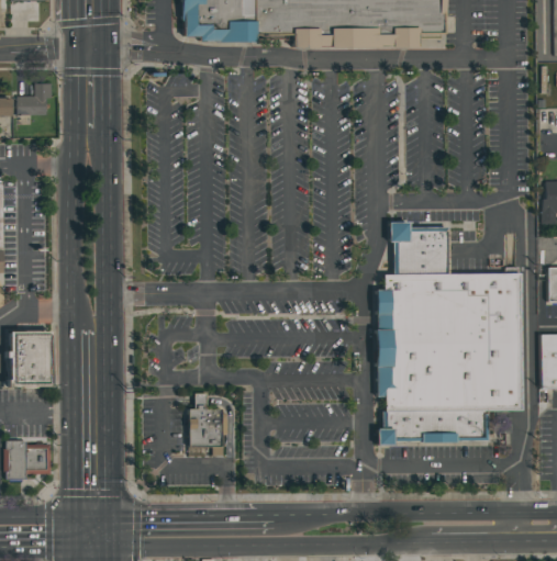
[(448,0),(448,35),(425,35),(425,48),(387,48),(387,53),(332,53),(332,48),(297,48),(297,33),(258,33),(258,42),(203,41),(203,34),(189,34),(189,0),(448,0)]
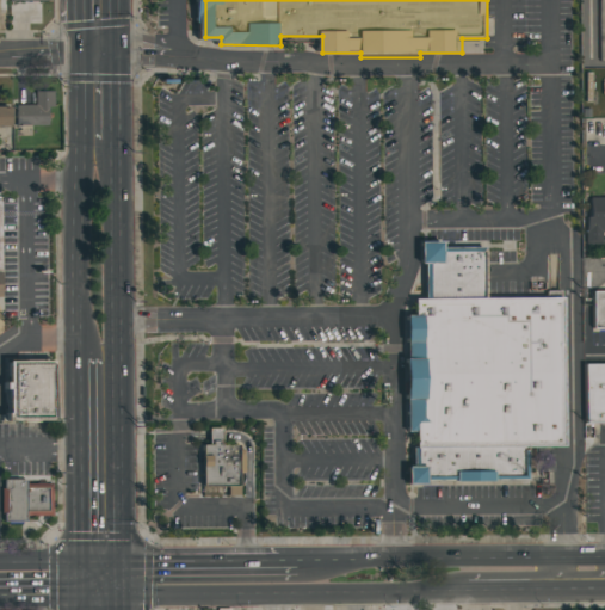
[(54,124),(54,105),(59,106),(59,91),(41,90),(41,104),(20,104),(20,124),(54,124)]
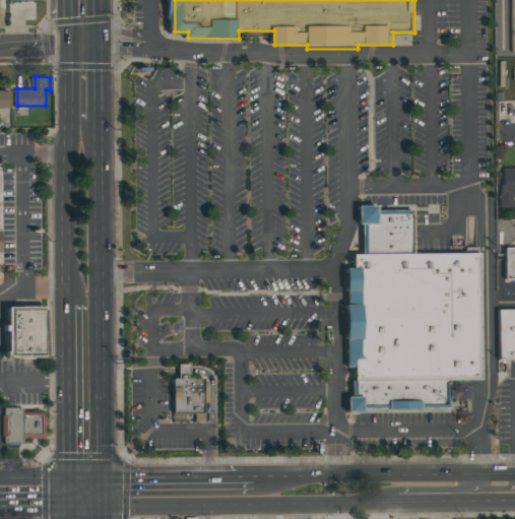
[(0,89),(0,107),(13,107),(12,89),(0,89)]
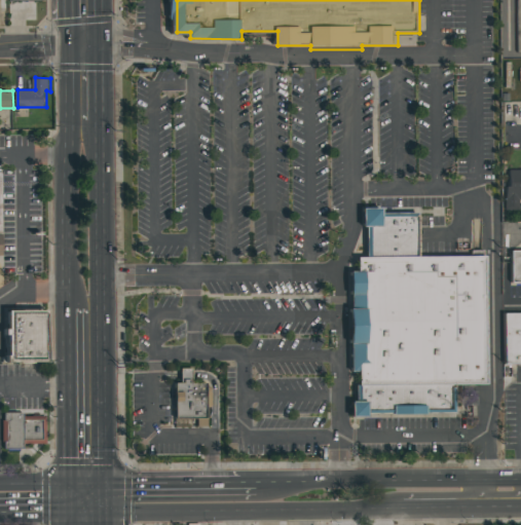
[(520,166),(511,167),(510,208),(520,208),(520,166)]
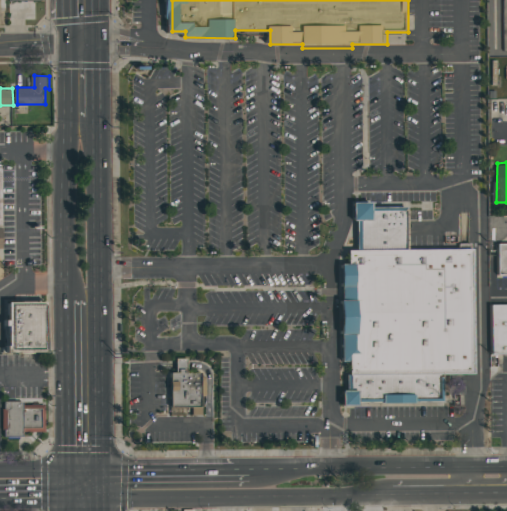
[(475,248),(410,249),(409,206),(374,207),(374,202),(356,202),(356,220),(360,220),(360,250),(351,250),(351,263),(343,264),(344,361),(351,361),(352,390),(345,390),(345,403),(445,402),(445,374),(476,373),(475,248)]
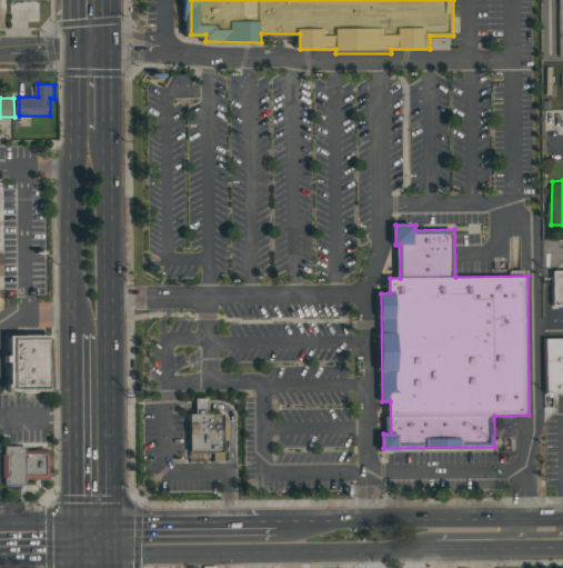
[(54,391),(53,337),(10,337),(11,392),(54,391)]
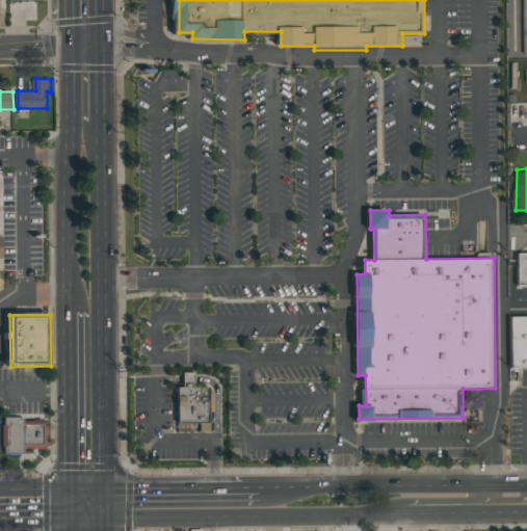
[(526,315),(514,316),(514,368),(526,367),(526,315)]
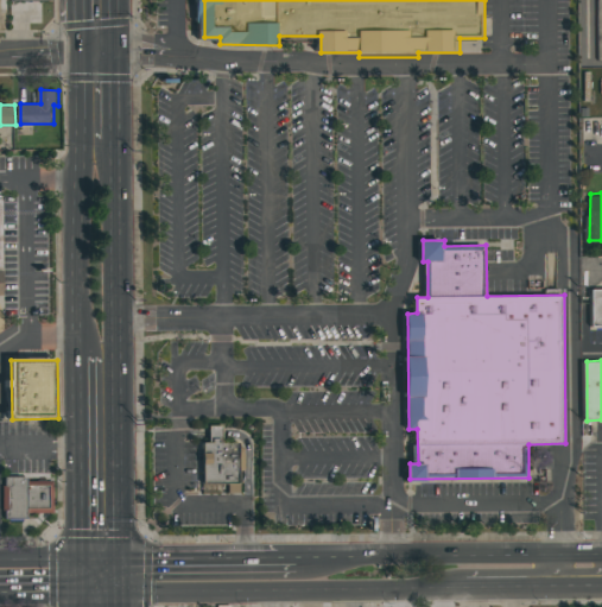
[(206,442),(206,484),(232,482),(232,493),(244,492),(242,469),(249,469),(248,443),(226,443),(226,425),(213,425),(213,442),(206,442)]
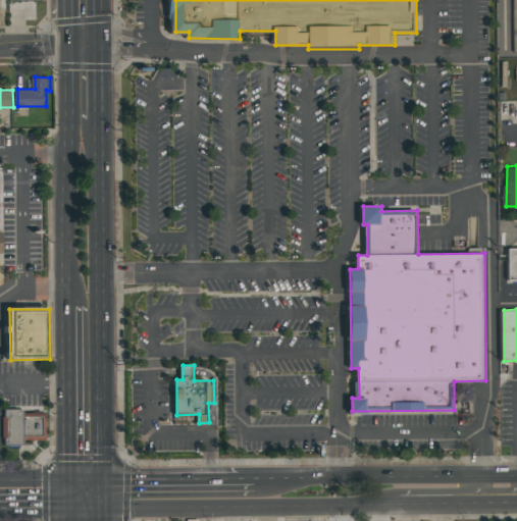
[(49,439),(49,414),(27,415),(27,409),(6,409),(6,446),(26,445),(26,439),(49,439)]
